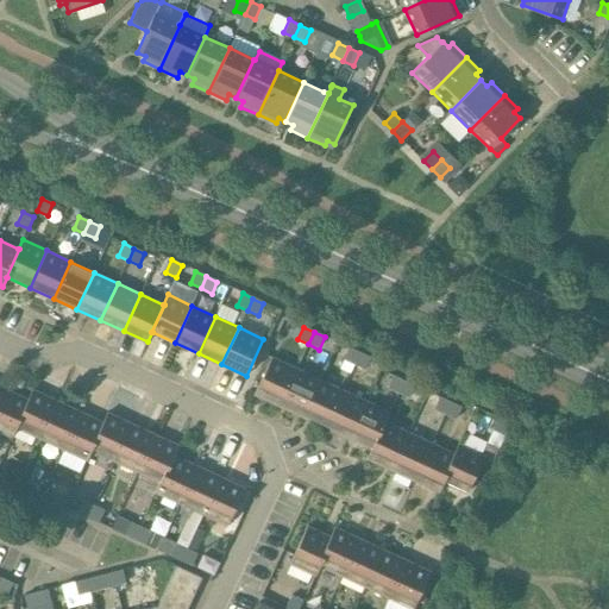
[(344,362),(355,366),(360,355),(350,349),(344,362)]
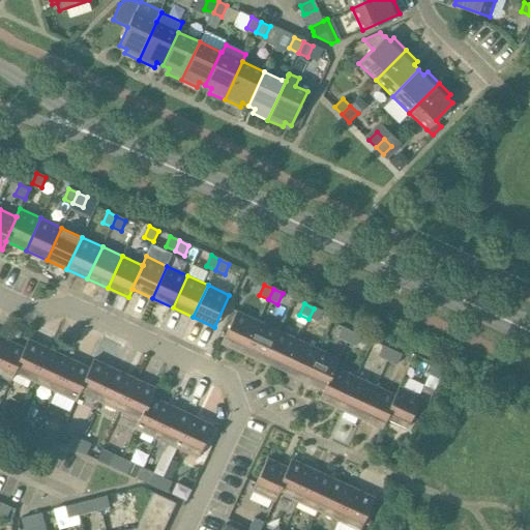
[(314,308),(308,319),(318,323),(323,313),(314,308)]
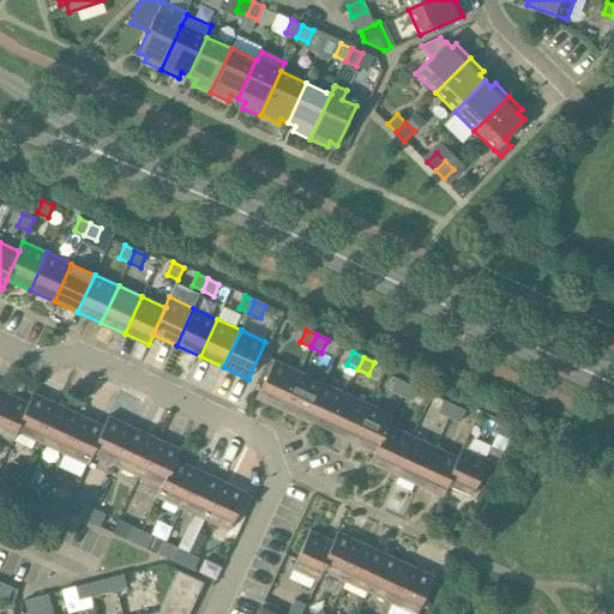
[(257,397),(281,409),(299,372),(275,360),(257,397)]
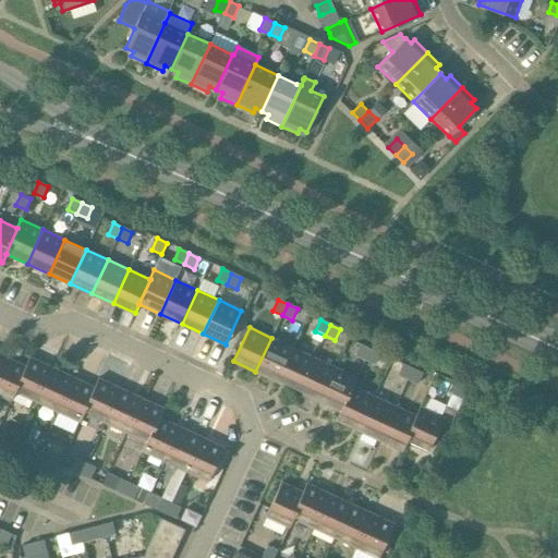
[(277,381),(293,348),(271,338),(255,372),(277,381)]
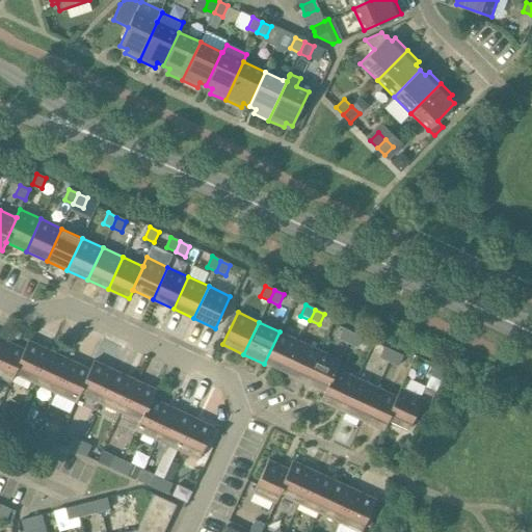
[(339,340),(348,344),(353,334),(344,329),(339,340)]
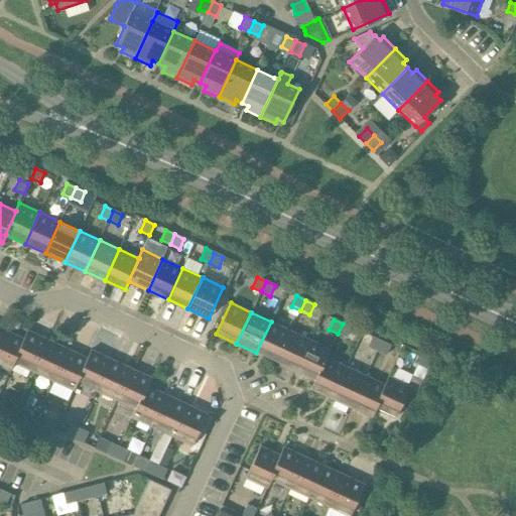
[(276,362),(290,331),(271,321),(256,353),(276,362)]
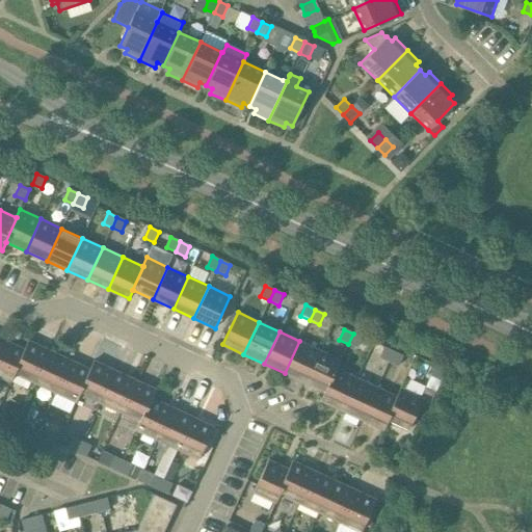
[(353,334),(348,344),(357,349),(363,339),(353,334)]
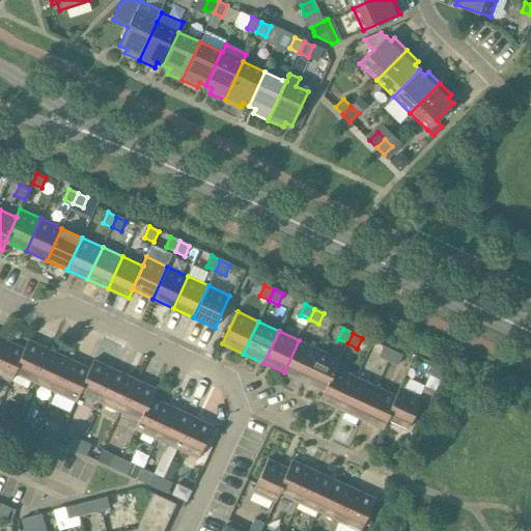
[(25,348),(5,339),(0,348),(0,375),(11,381),(15,372),(25,348)]
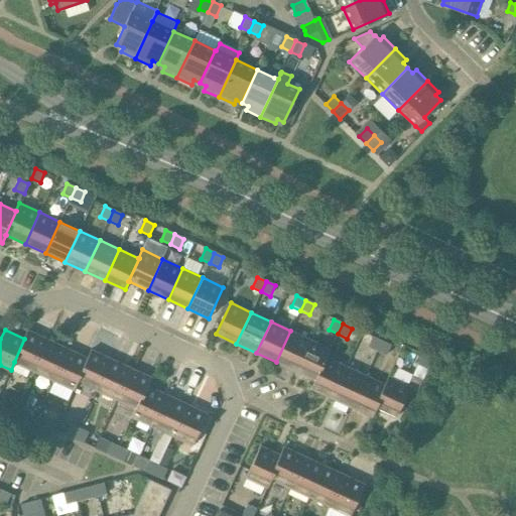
[(14,362),(33,371),(48,340),(27,330),(24,339),(14,362)]
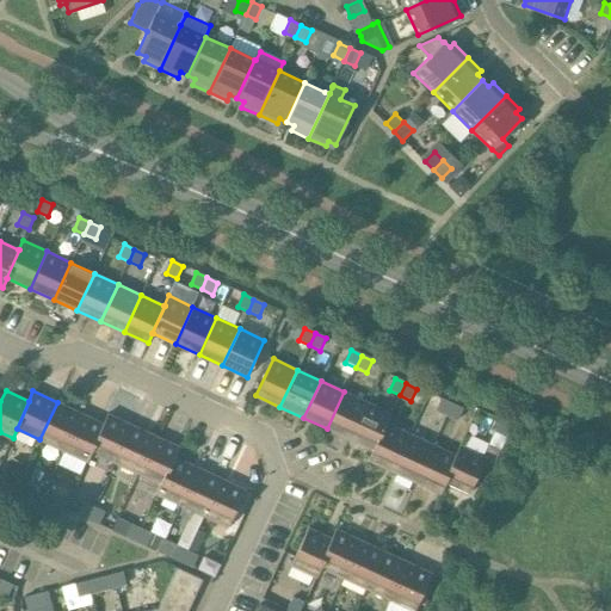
[(351,439),(368,402),(344,392),(327,429),(351,439)]
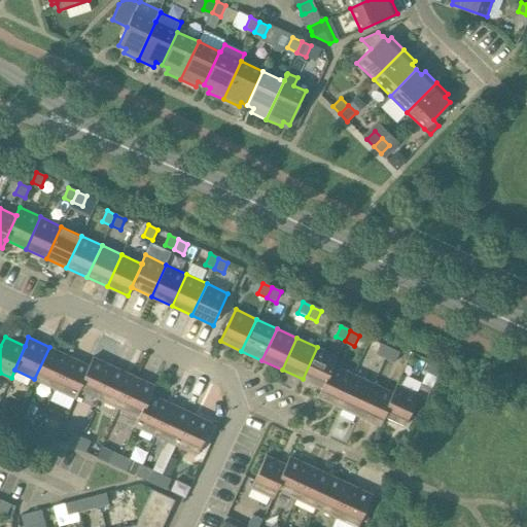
[(376,356),(385,360),(390,350),(381,346),(376,356)]
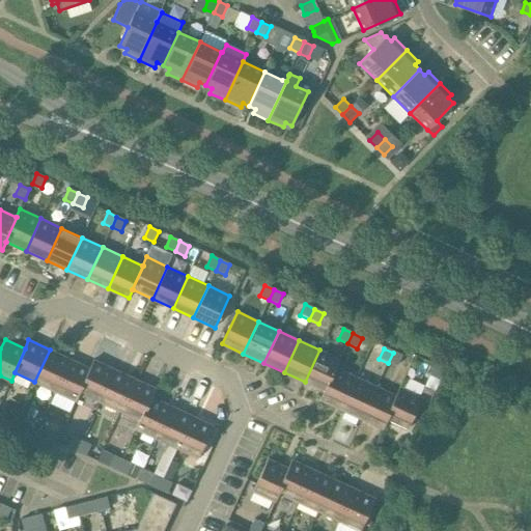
[(55,391),(70,359),(50,350),(34,382),(55,391)]
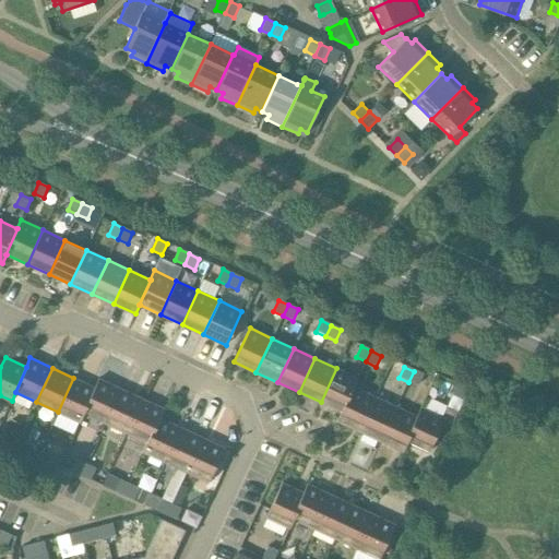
[(336,368),(321,402),(341,412),(342,412),(354,387),(355,388),(358,378),(336,368)]
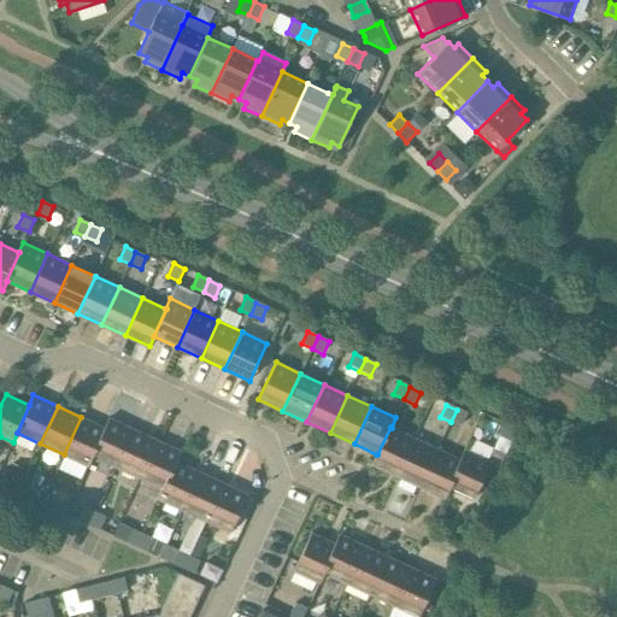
[(468,415),(457,410),(451,422),(462,427),(468,415)]
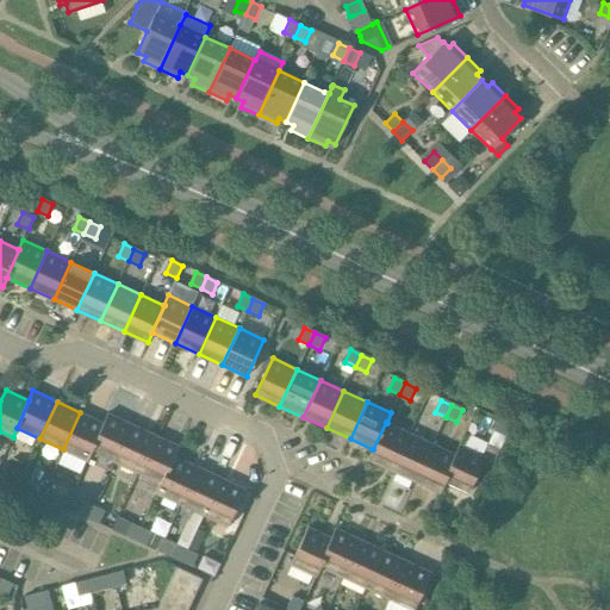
[(104,423),(80,412),(63,449),(87,461),(92,452),(91,450),(104,423)]
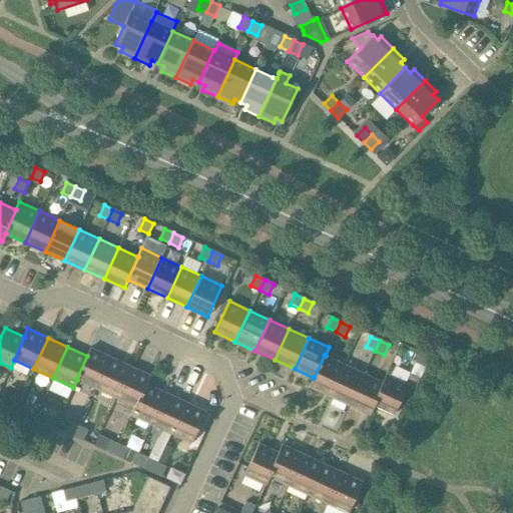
[(77,380),(96,388),(111,357),(90,348),(87,356),(76,379),(77,380)]
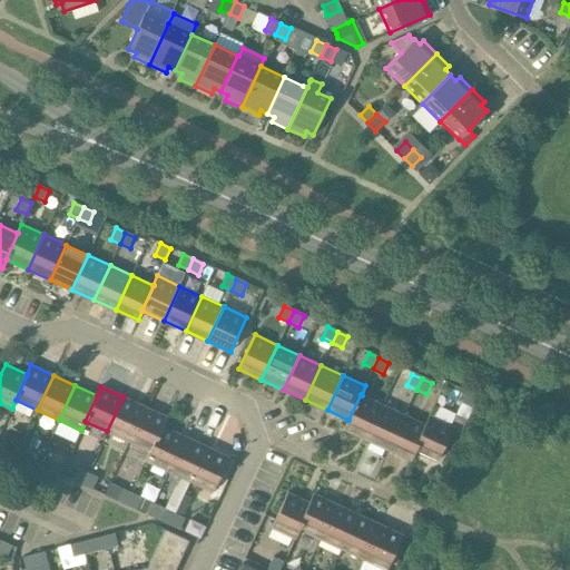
[(478,395),(468,391),(462,402),(472,406),(478,395)]
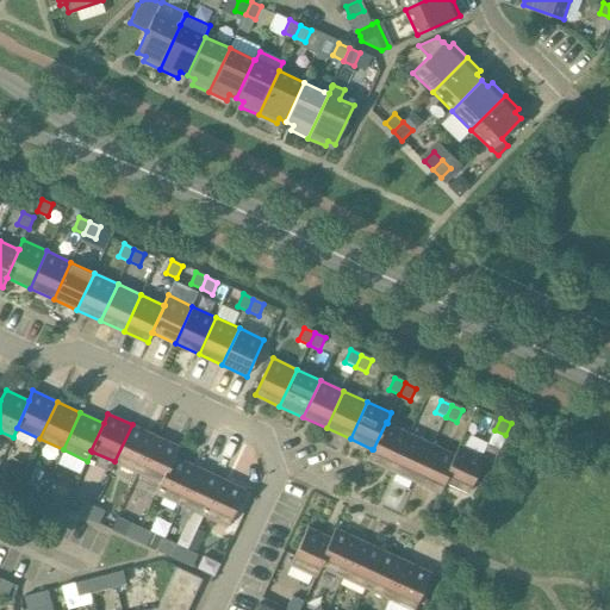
[(410,434),(387,423),(386,422),(373,449),(372,449),(368,459),(392,471),(410,434)]
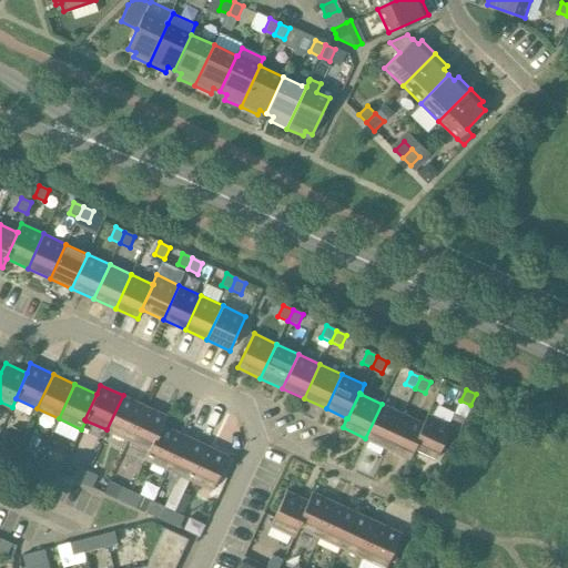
[(129,440),(144,405),(123,395),(107,429),(129,440)]
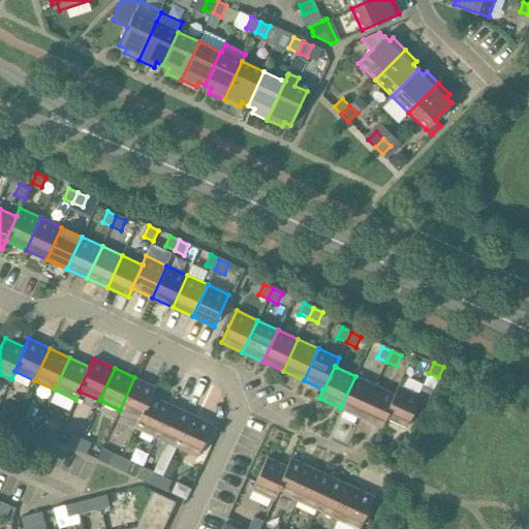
[(361,417),(375,385),(355,376),(340,408),(361,417)]
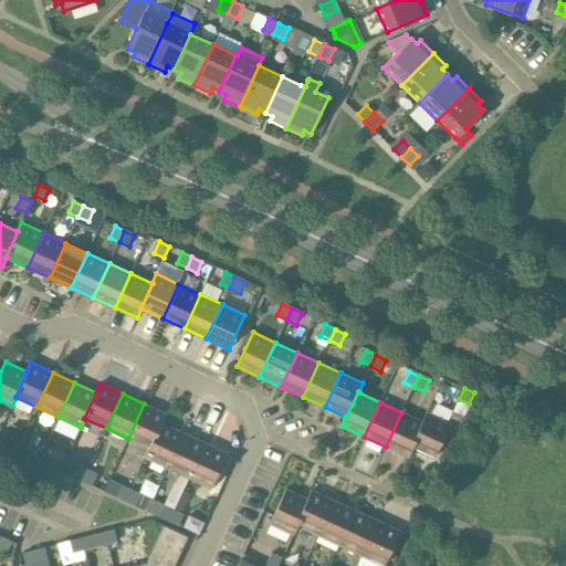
[(144,404),(128,439),(148,448),(150,449),(161,423),(163,423),(167,415),(144,404)]
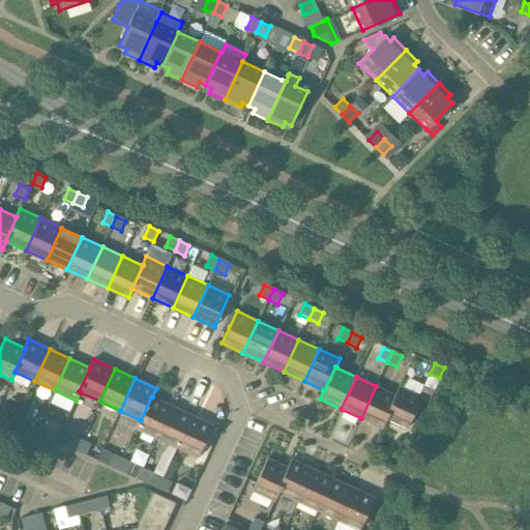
[(395,394),(376,386),(361,418),(382,428),(386,419),(385,419),(396,395),(395,394)]
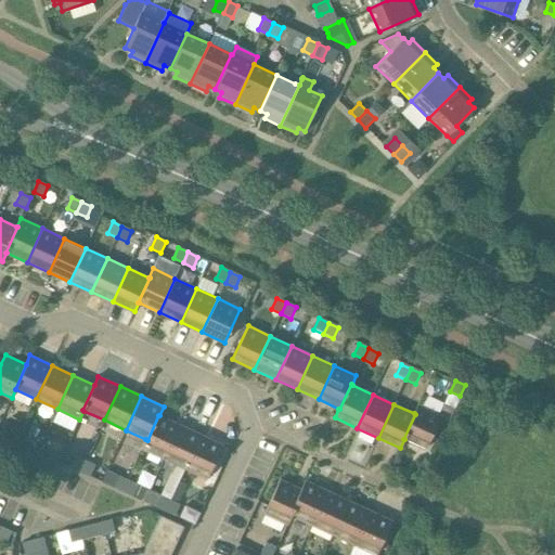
[(418,404),(414,413),(415,414),(403,439),(404,439),(426,449),(441,415),(418,404)]
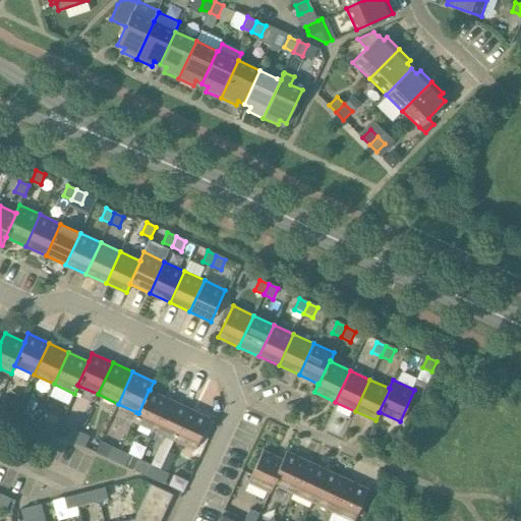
[(169,399),(150,390),(149,390),(138,413),(136,412),(133,420),(154,430),(169,399)]
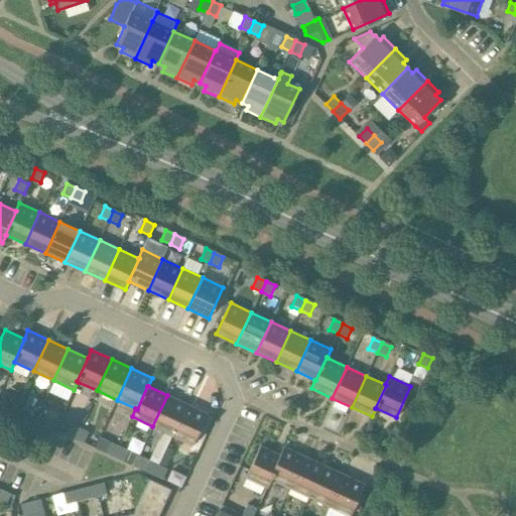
[(10,389),(4,401),(14,406),(20,393),(10,389)]
